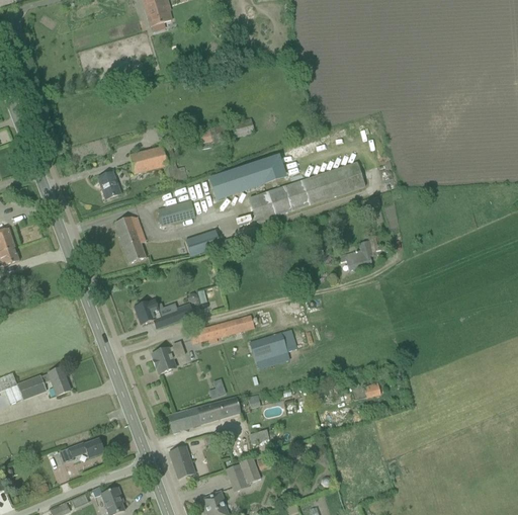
[(143,0),(151,25),(152,25),(164,21),(170,19),(167,10),(170,9),(167,0),(143,0)]
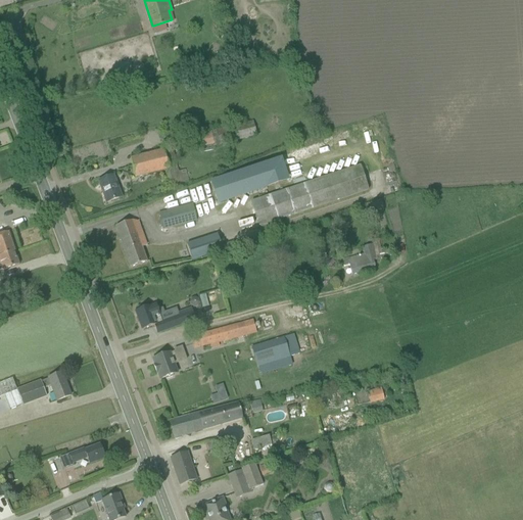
[(198,133),(201,145),(215,141),(216,143),(257,133),(253,119),(198,133)]
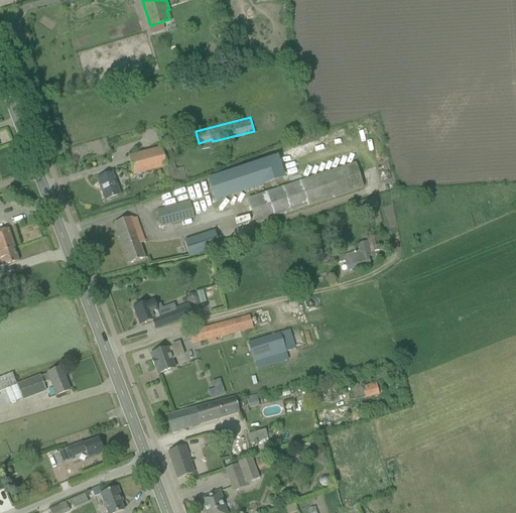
[(161,167),(165,182),(179,179),(171,145),(129,154),(133,173),(161,167)]
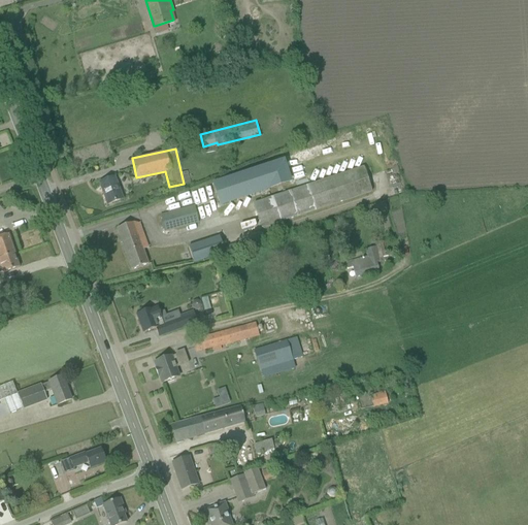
[(290,156),(219,182),(228,206),(297,179),(290,156)]
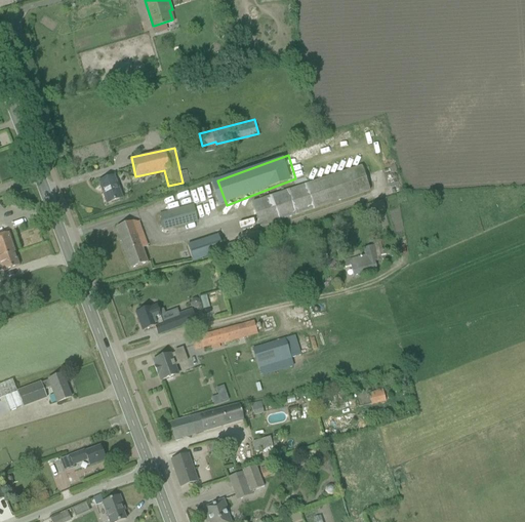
[(361,163),(251,200),(260,225),(370,189),(361,163)]
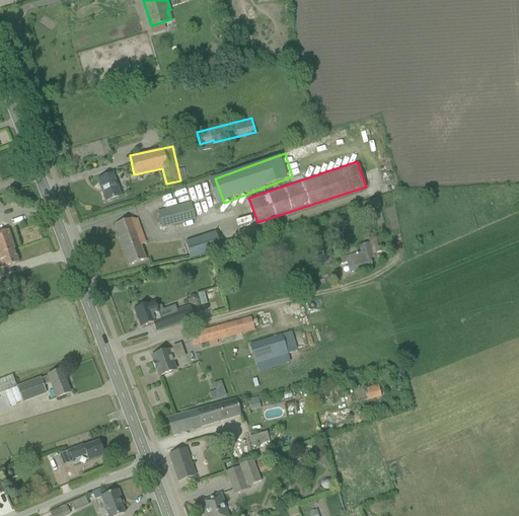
[(98,177),(105,198),(122,192),(115,171),(98,177)]
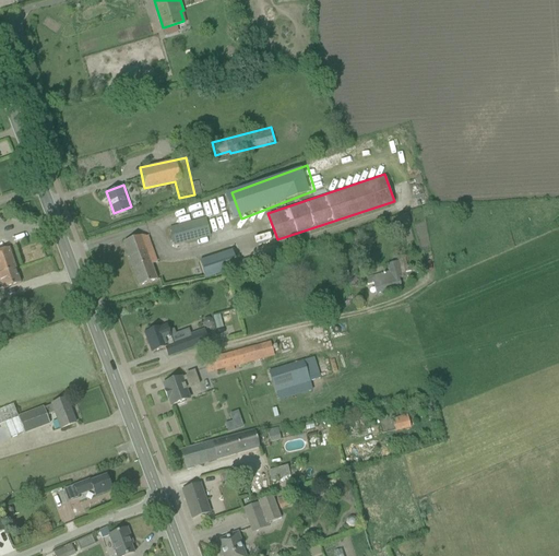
[(390,215),(392,223),(403,220),(403,222),(409,220),(407,210),(390,215)]
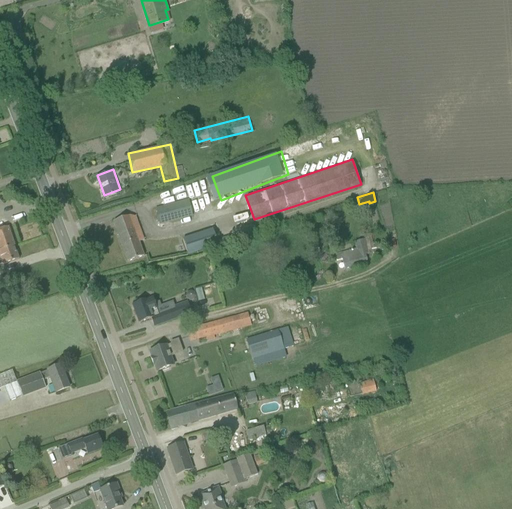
[(156,206),(160,222),(193,213),(188,197),(156,206)]
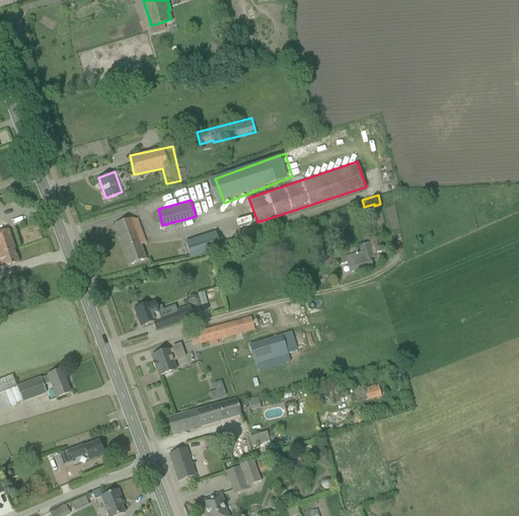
[(124,219),(115,222),(130,263),(139,260),(145,258),(146,256),(141,242),(132,216),(124,219)]
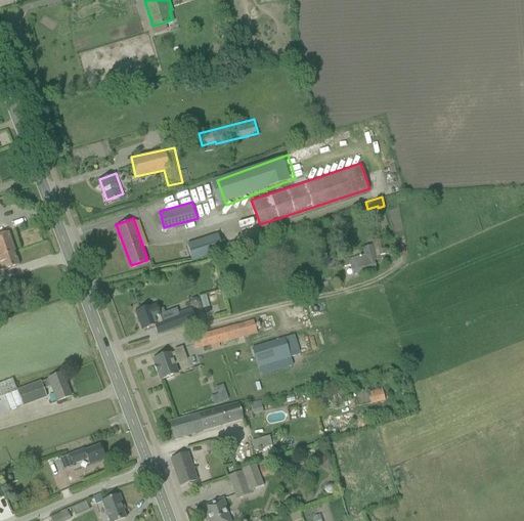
[(0,246),(3,245),(6,252),(14,249),(8,230),(0,232),(0,246)]
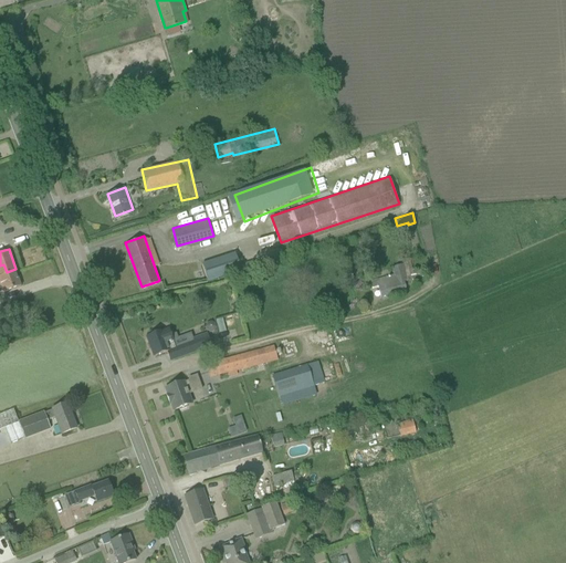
[(202,261),(208,280),(241,269),(234,251),(202,261)]
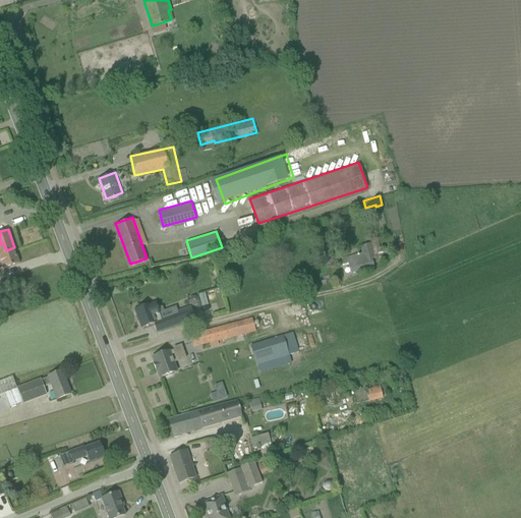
[(375,256),(392,251),(391,245),(381,247),(378,236),(370,238),(371,240),(361,243),(363,250),(341,256),(342,263),(348,262),(351,273),(356,272),(356,269),(374,265),(371,256),(375,255),(375,256)]
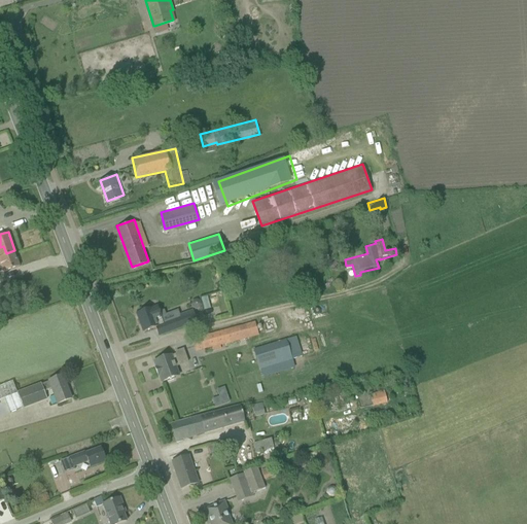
[(345,241),(336,243),(339,256),(347,254),(345,241)]
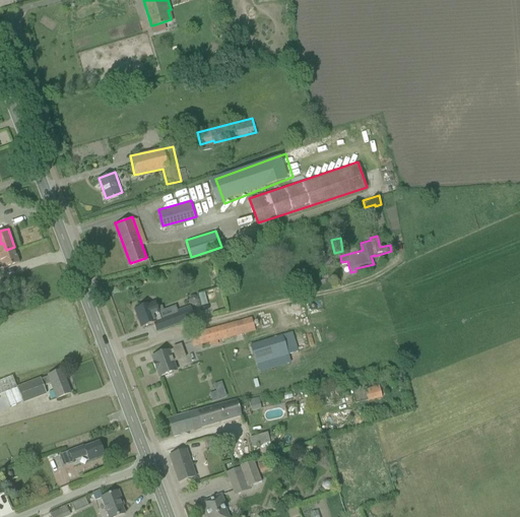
[(0,257),(3,266),(9,264),(19,261),(14,248),(15,248),(14,247),(6,250),(3,243),(0,244),(0,257)]
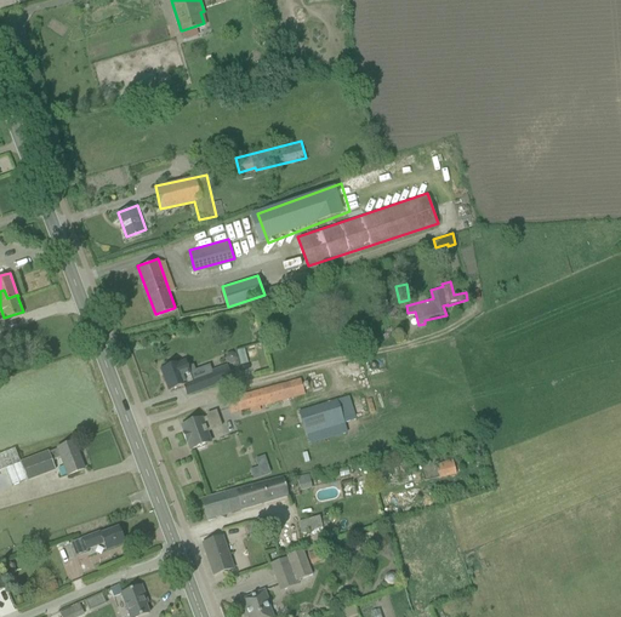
[(228,350),(226,355),(227,359),(232,361),(235,360),(238,355),(237,352),(232,349),(228,350)]
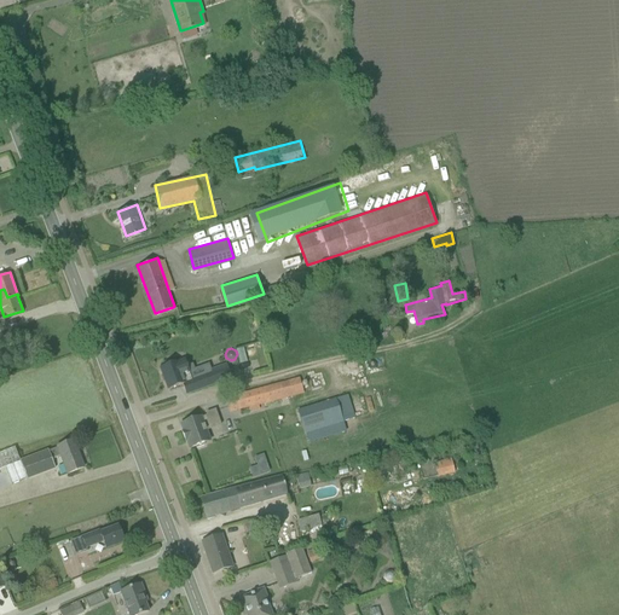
[(183,382),(186,392),(232,375),(227,361),(210,367),(212,370),(192,378),(184,358),(161,366),(168,387),(183,382)]
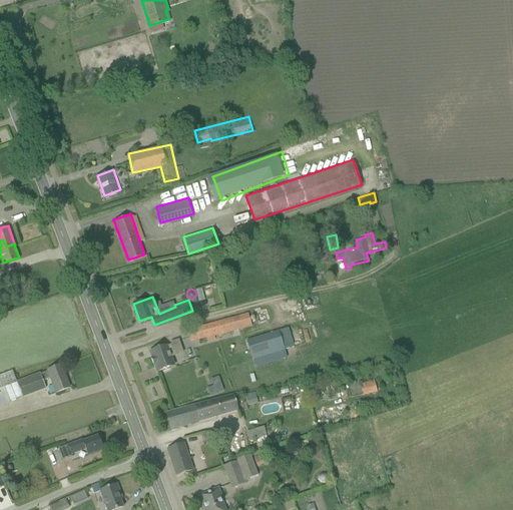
[(187,328),(190,340),(251,323),(248,312),(187,328)]
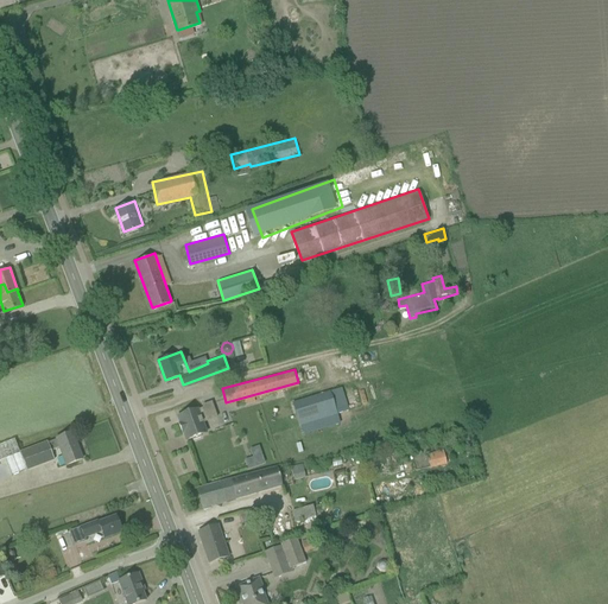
[(292,400),(299,424),(348,408),(341,386),(292,400)]
